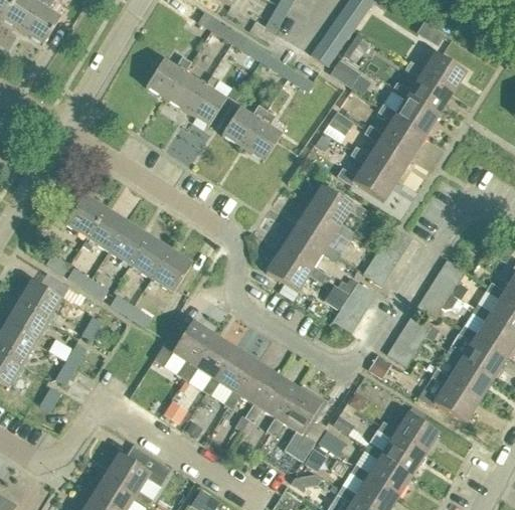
[(0,0),(0,17),(1,18),(12,0),(0,0)]
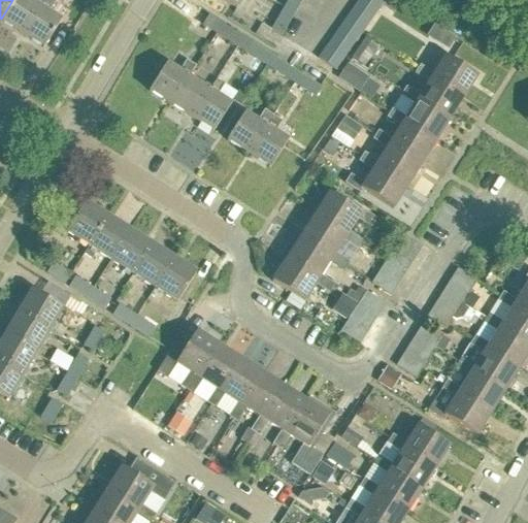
[(23,32),(40,4),(33,0),(12,0),(1,19),(23,32)]
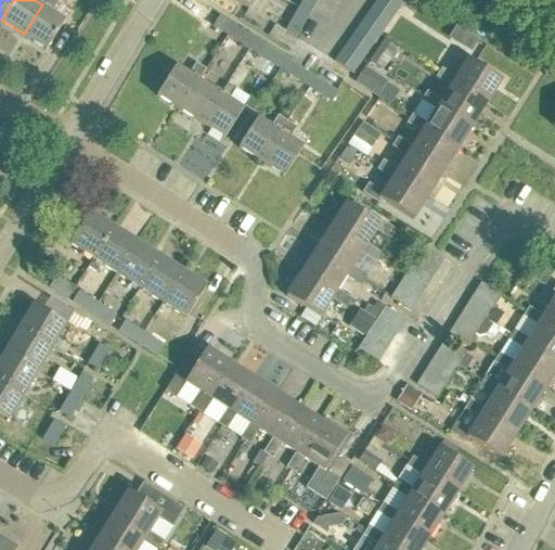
[(44,0),(42,4),(24,34),(47,49),(65,20),(52,11),(59,0),(44,0)]
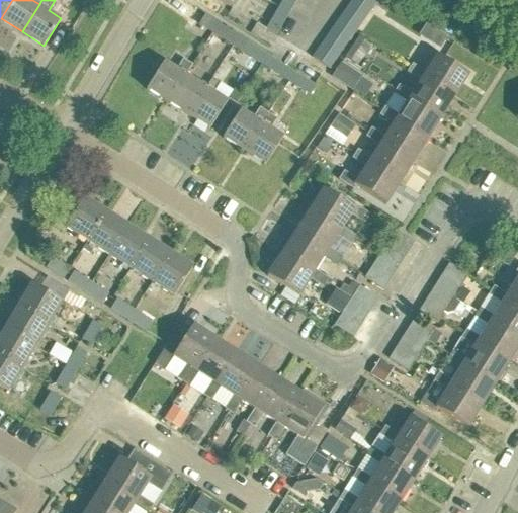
[(290,12),(296,0),(282,0),(279,6),(290,12)]
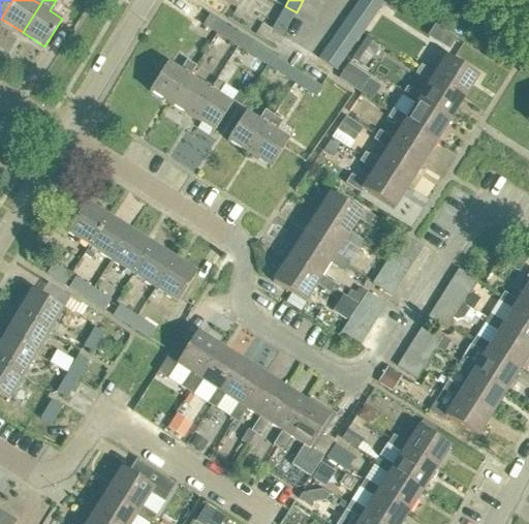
[(371,22),(372,20),(377,12),(360,0),(358,0),(352,8),(371,22)]
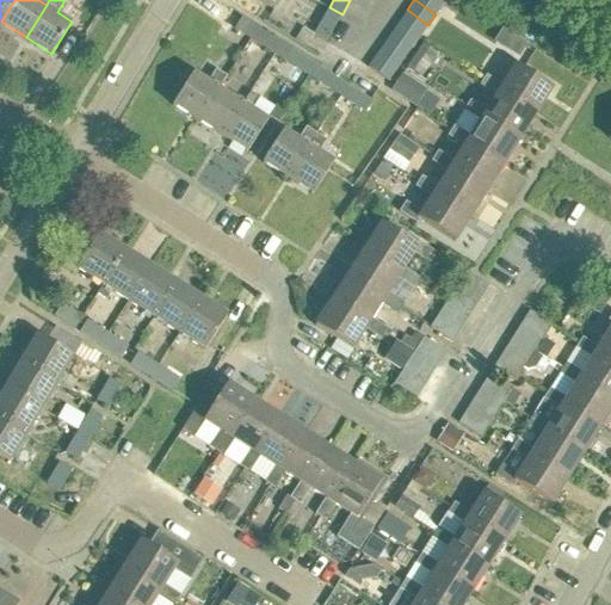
[(436,14),(443,4),(438,0),(415,0),(436,14)]
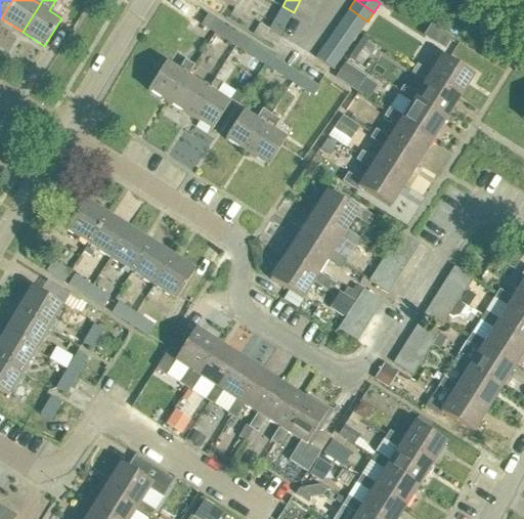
[(382,0),(381,2),(390,9),(397,0),(382,0)]
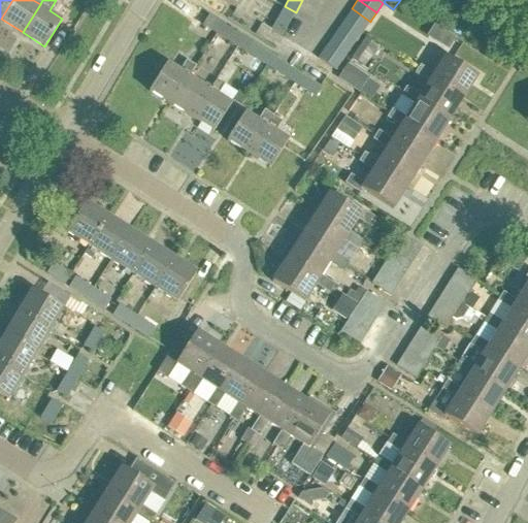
[(283,34),(296,12),(285,6),(272,28),(283,34)]
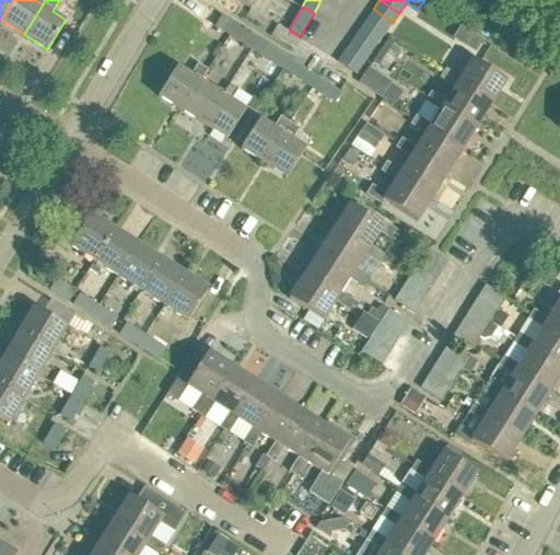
[(385,33),(393,23),(373,9),(365,19),(385,33)]
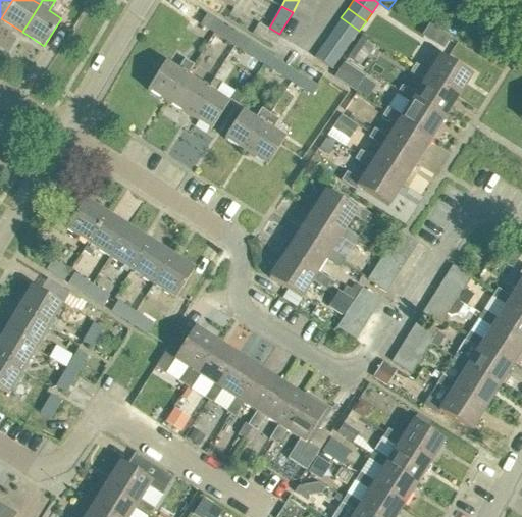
[(213,31),(219,20),(205,11),(199,21),(213,31)]
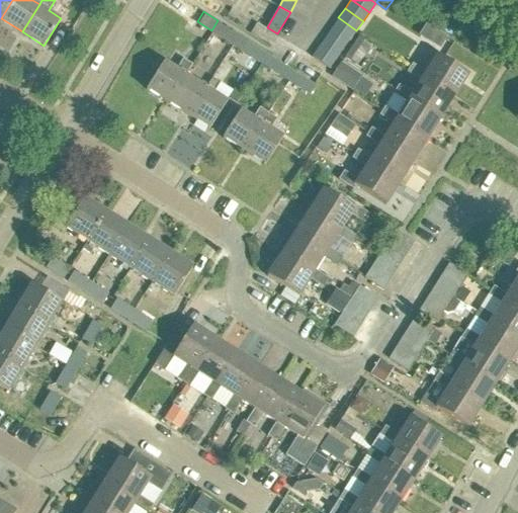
[(350,39),(356,30),(338,17),(332,26),(350,39)]
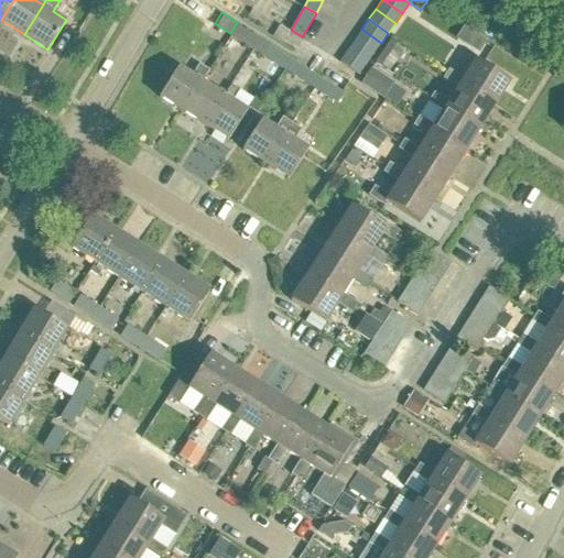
[(252,47),(259,36),(237,22),(230,33),(252,47)]
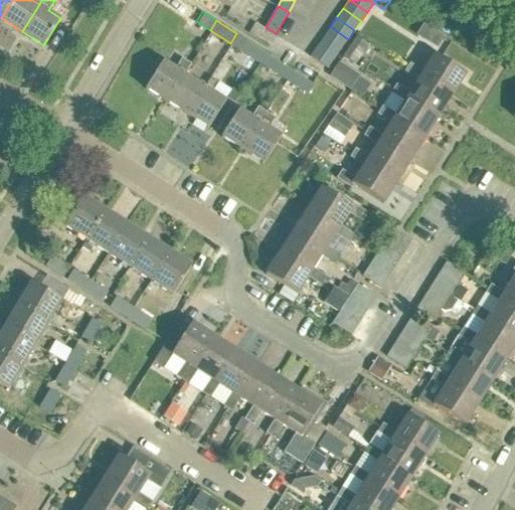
[(342,48),(348,39),(330,26),(324,35),(342,48)]
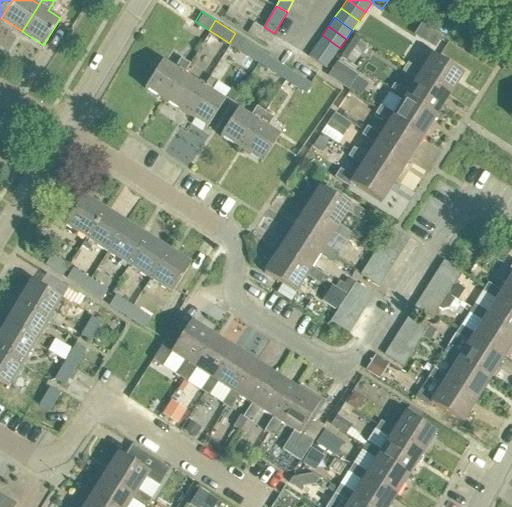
[(258,61),(264,52),(235,33),(229,43),(258,61)]
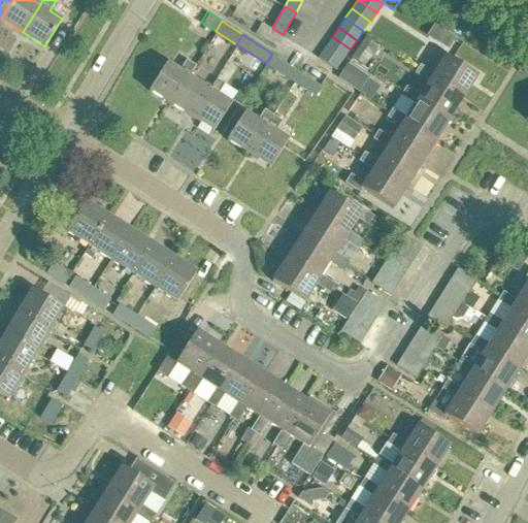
[(343,59),(351,50),(332,36),(325,45),(343,59)]
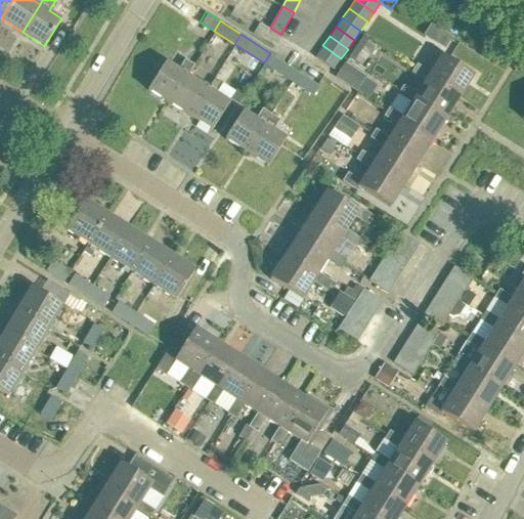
[(363,57),(373,43),(362,36),(352,51),(363,57)]
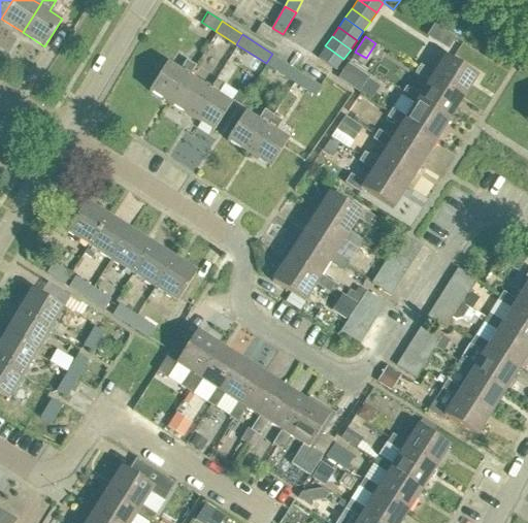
[(337,68),(343,59),(325,45),(319,55),(337,68)]
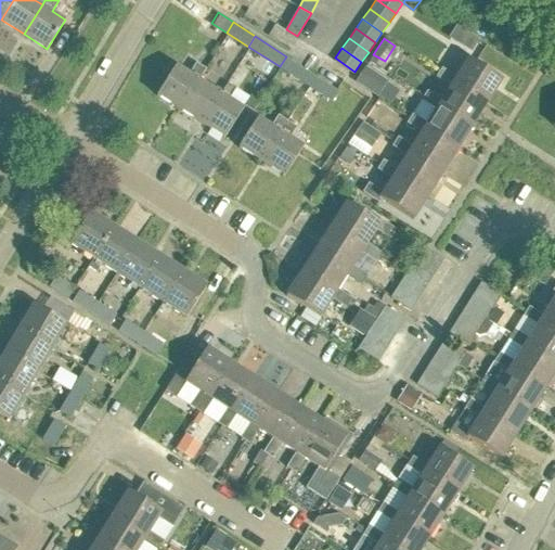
[(309,85),(315,75),(286,56),(280,66),(309,85)]
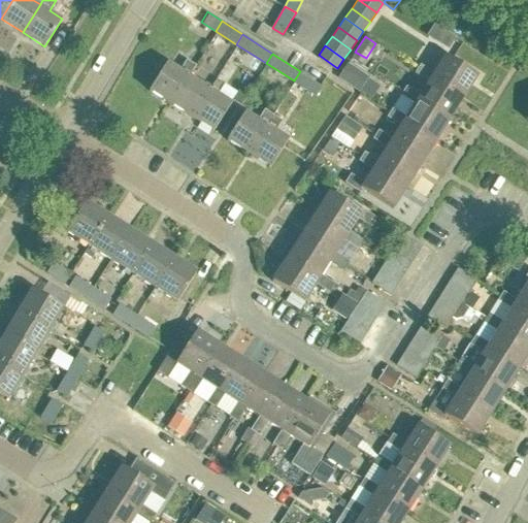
[(430,76),(463,96),(477,74),(444,54),(433,71),(420,63),(415,71),(428,80),(430,76)]
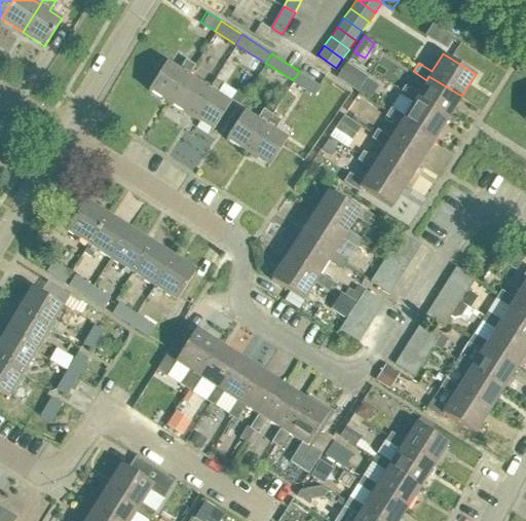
[(170,101),(194,63),(185,57),(179,68),(166,60),(148,87),(170,101)]
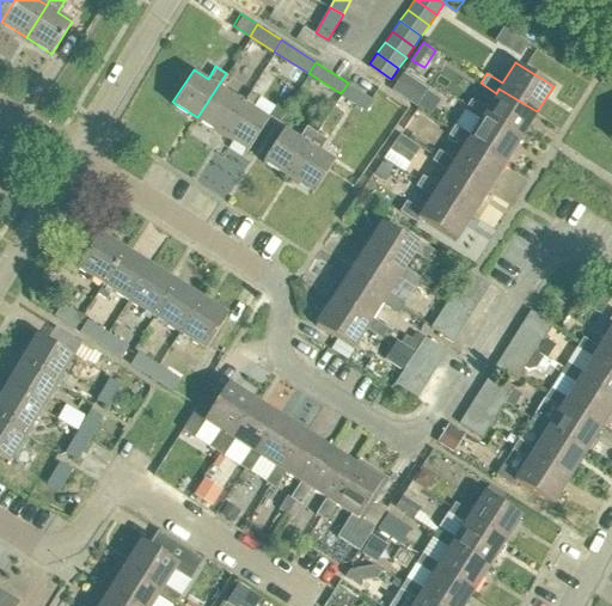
[(416,92),(424,79),(409,69),(401,81),(416,92)]
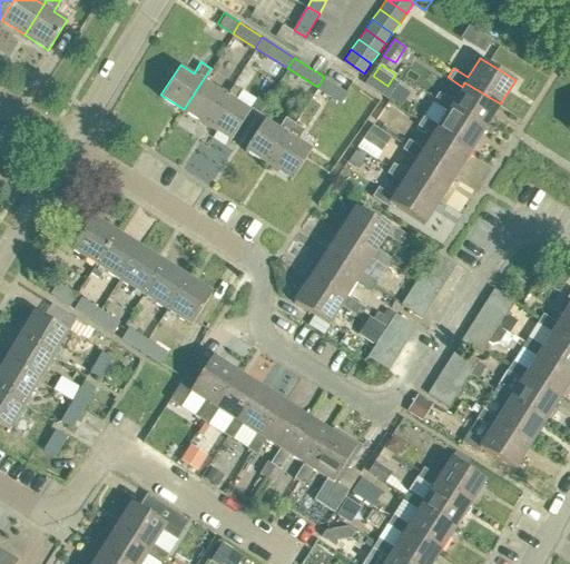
[(206,124),(226,95),(204,80),(212,68),(210,68),(184,109),(206,124)]
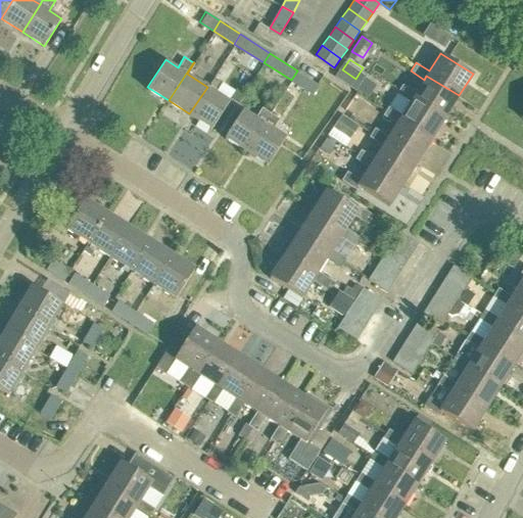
[(297,71),(291,80),(314,94),(320,85),(297,71)]
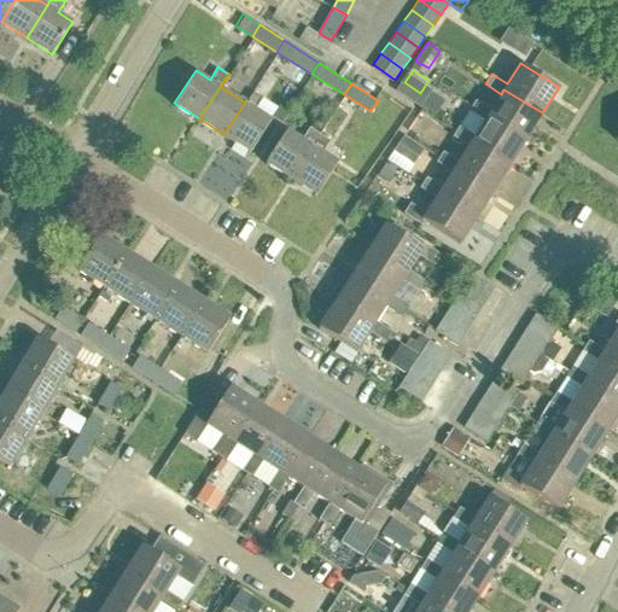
[(254,89),(245,103),(223,134),(249,151),(269,118),(252,108),(261,94),(254,89)]
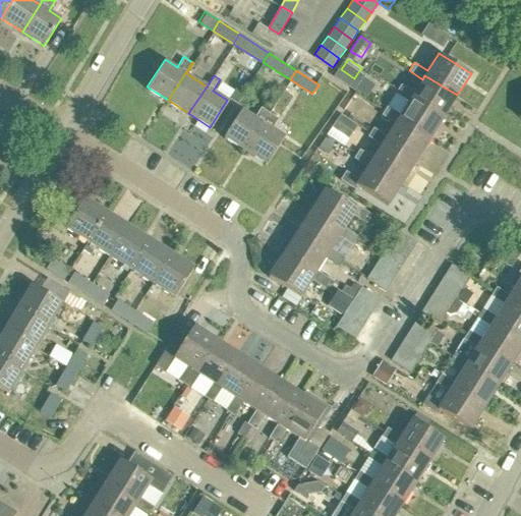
[(443,117),(457,95),(424,75),(422,79),(414,92),(401,83),(396,92),(409,100),(411,97),(443,117)]
